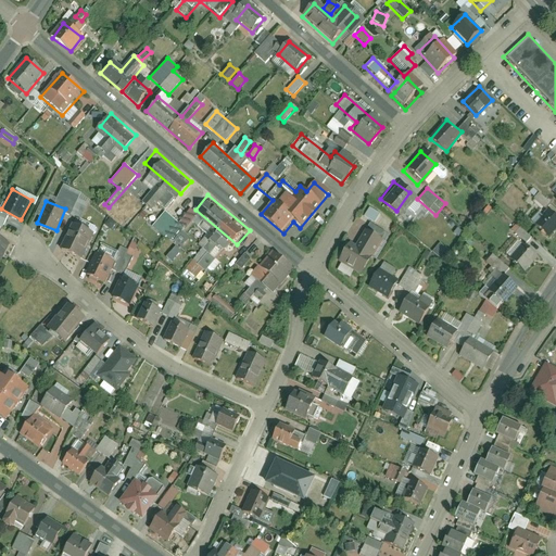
[(181,228),(158,207),(147,219),(171,240),(181,228)]
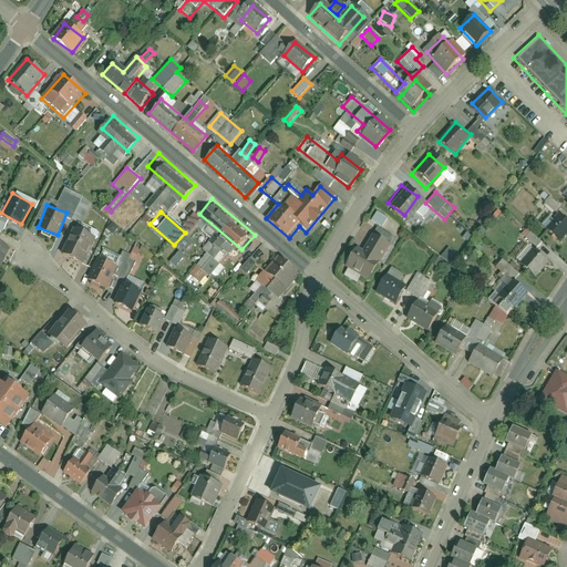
[(375,212),(370,222),(381,228),(387,218),(375,212)]
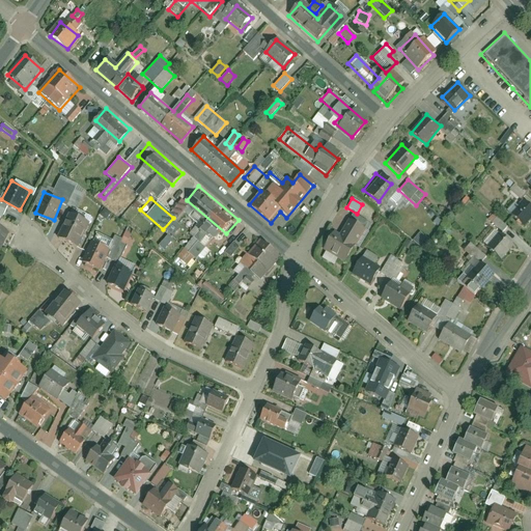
[(521,226),(530,213),(530,204),(522,198),(507,215),(521,226)]
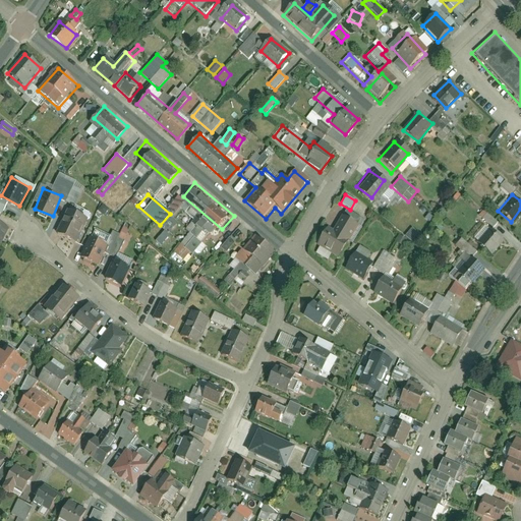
[(88,216),(69,206),(57,228),(75,237),(88,216)]
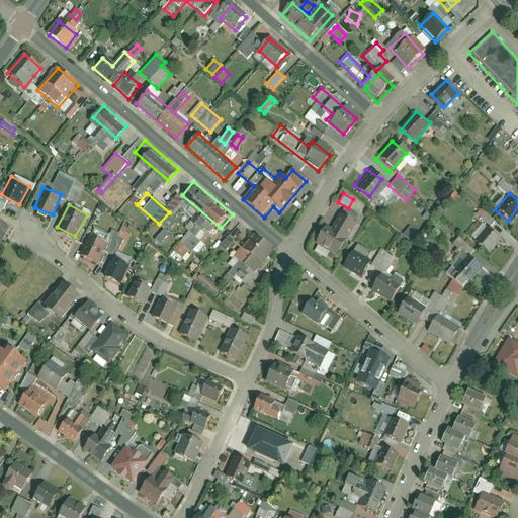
[(316,234),(339,250),(359,223),(341,209),(332,222),(327,219),(316,234)]
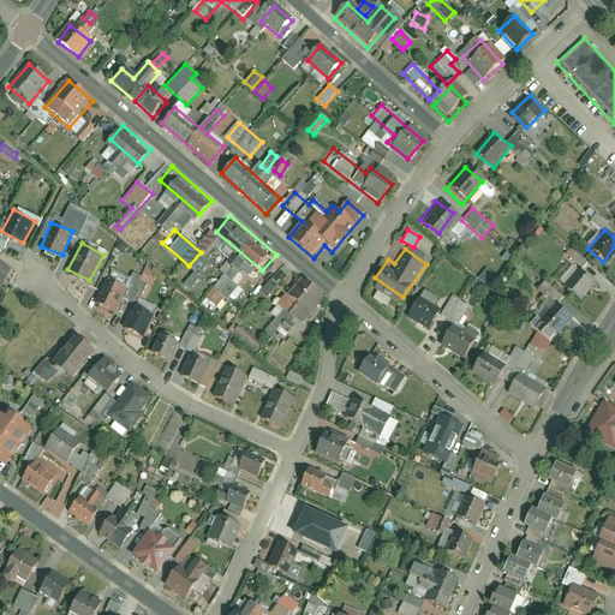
[(0,287),(9,291),(19,267),(0,257),(0,287)]
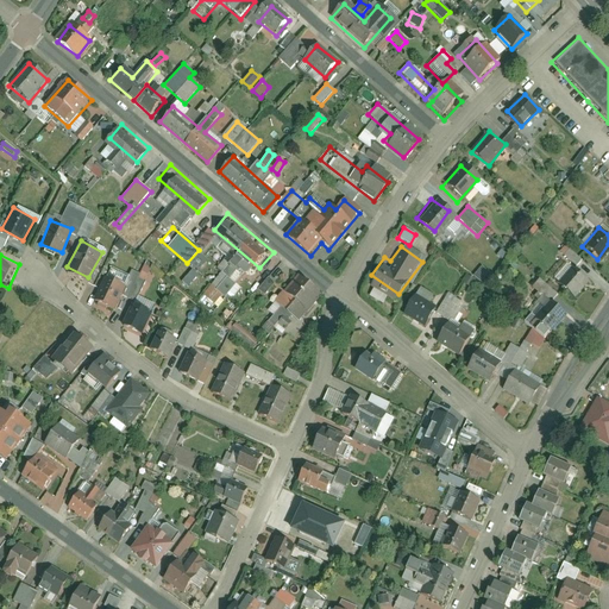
[(468,255),(462,267),(469,270),(473,257),(468,255)]
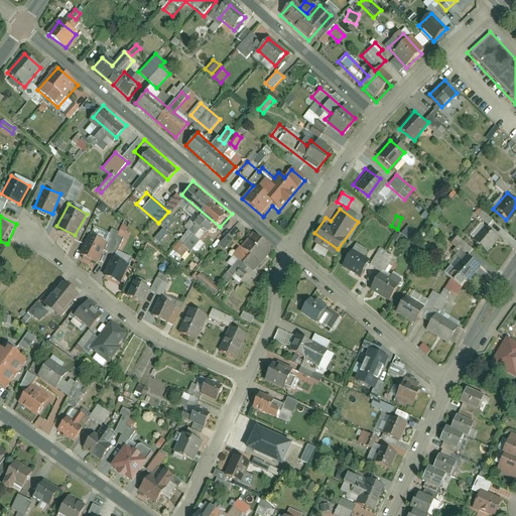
[(473,237),(486,249),(500,234),(487,222),(473,237)]
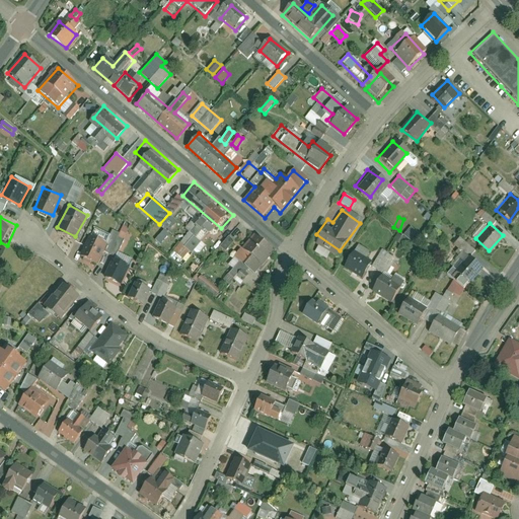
[(161,244),(168,234),(162,230),(155,240),(161,244)]
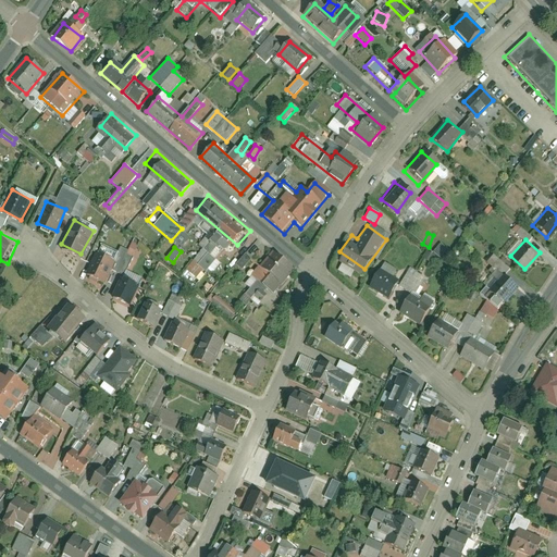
[(114,261),(95,249),(84,268),(103,280),(114,261)]
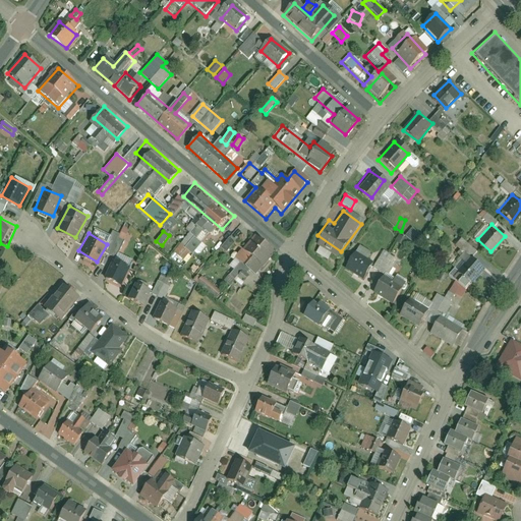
[(228,237),(220,248),(227,253),(234,242),(228,237)]
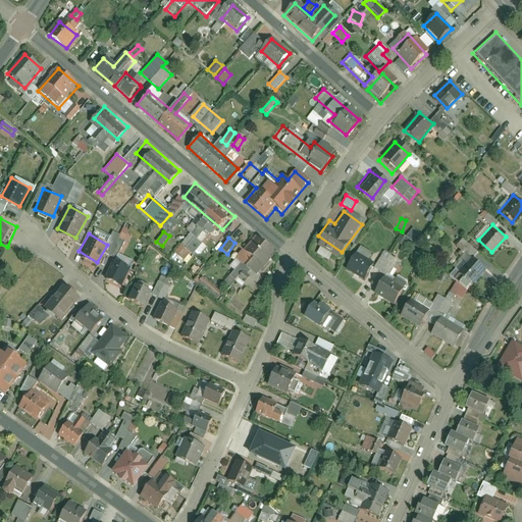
[(263,268),(274,256),(258,242),(248,255),(263,268)]
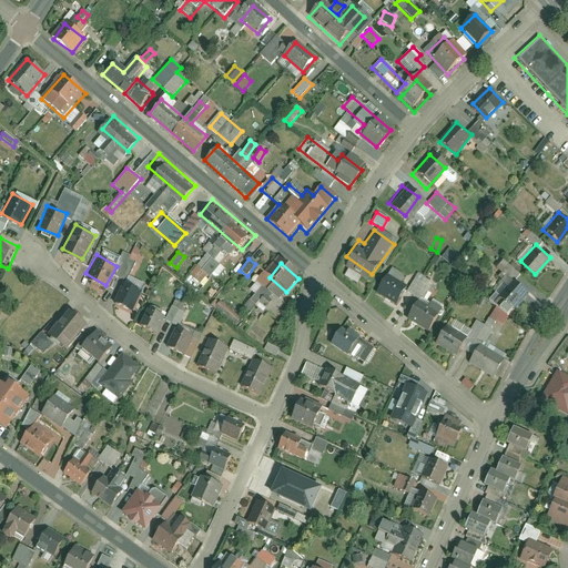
[(405,288),(386,272),(373,287),(393,303),(405,288)]
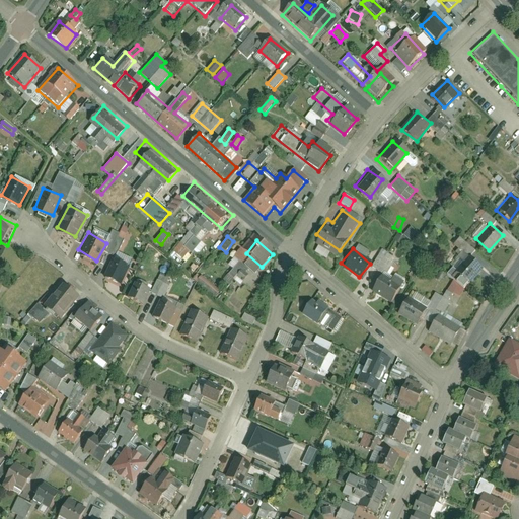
[(132,266),(114,255),(103,274),(122,284),(132,266)]
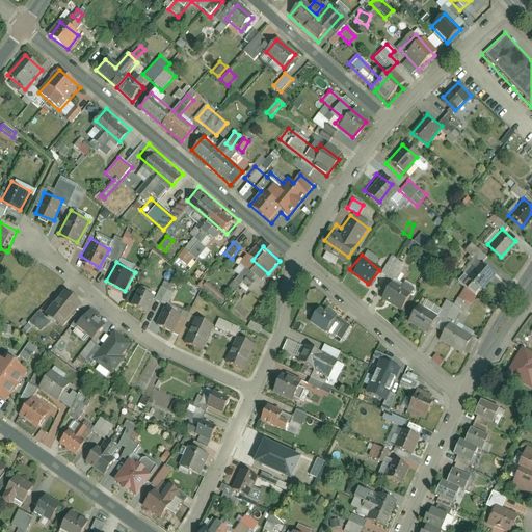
[(495,273),(481,262),(466,281),(479,291),(495,273)]
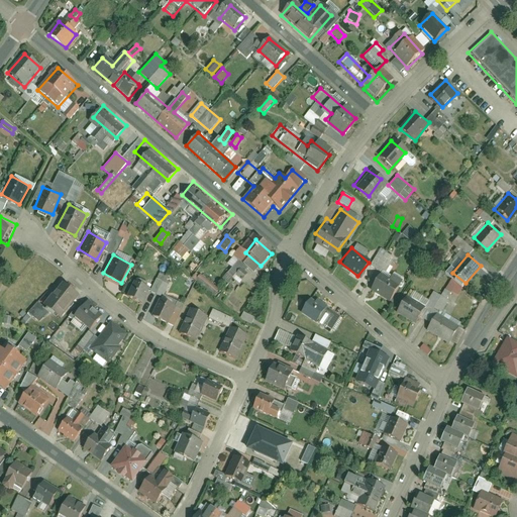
[(368,288),(388,302),(399,286),(385,276),(392,266),(378,255),(368,269),(377,275),(368,288)]
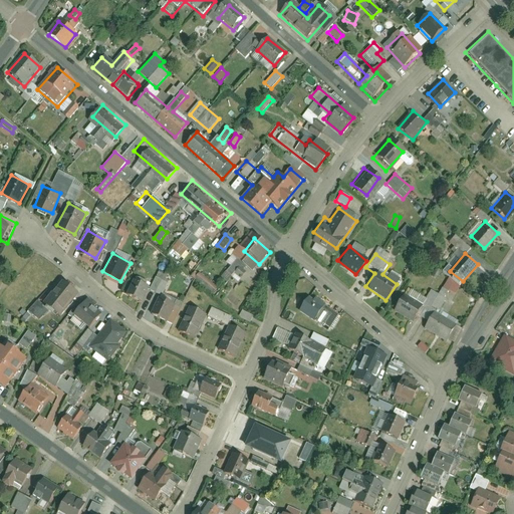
[(449,278),(454,274),(447,267),(442,271),(449,278)]
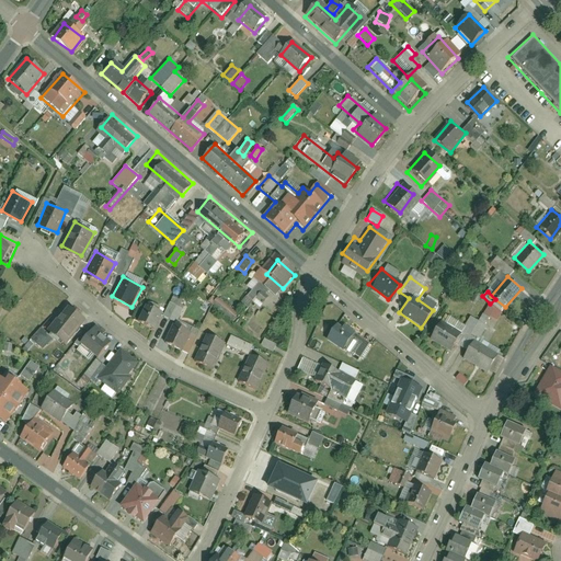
[(171,297),(163,317),(178,322),(185,302),(171,297)]
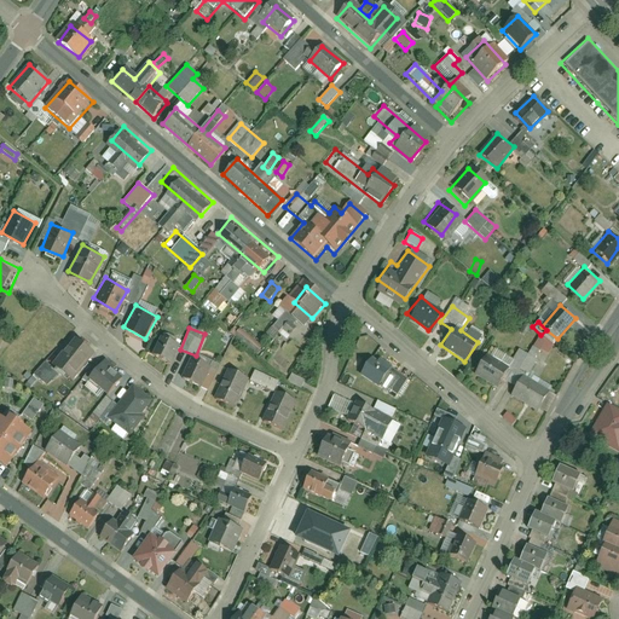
[(256,353),(262,347),(238,328),(233,335),(256,353)]
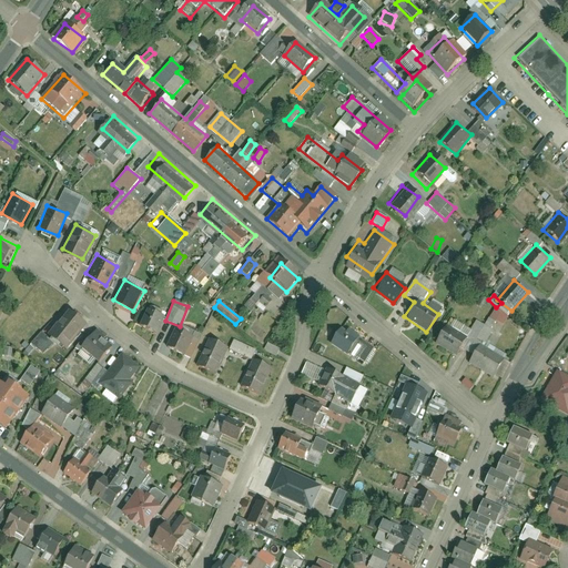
[(165,312),(148,304),(139,324),(156,332),(165,312)]
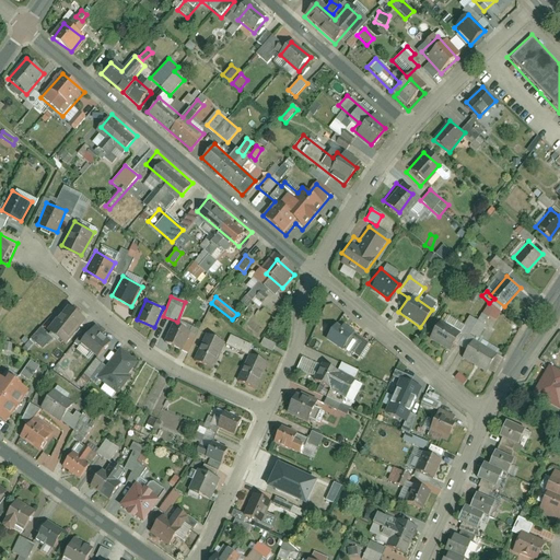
[(69,304),(54,324),(67,335),(82,315),(69,304)]
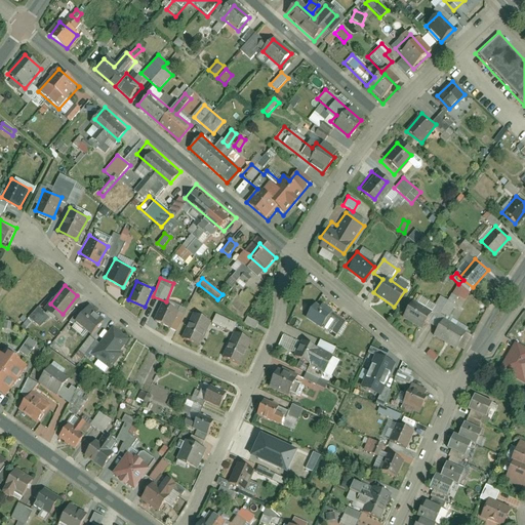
[(418,325),(429,311),(411,298),(401,313),(418,325)]
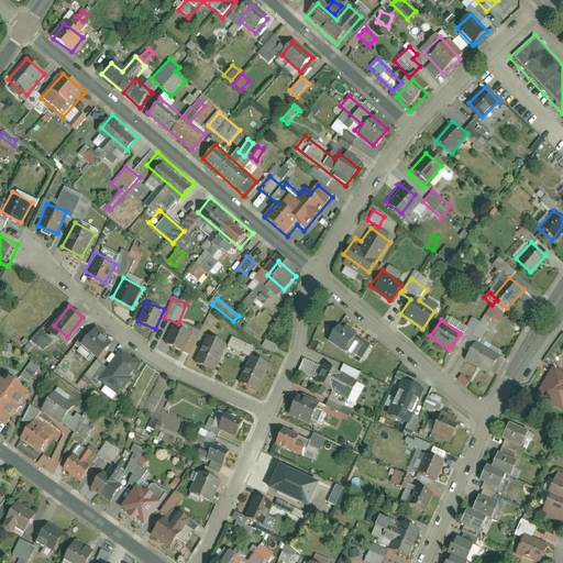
[(495,360),(478,345),(488,333),(472,320),(460,335),(473,345),(462,360),(483,375),(495,360)]
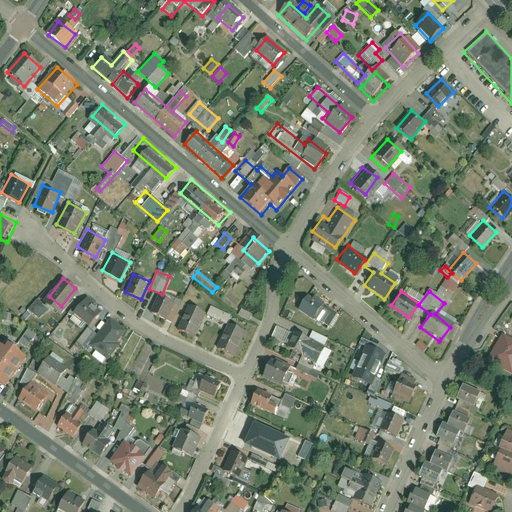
[(173,301),(153,292),(145,308),(165,318),(173,301)]
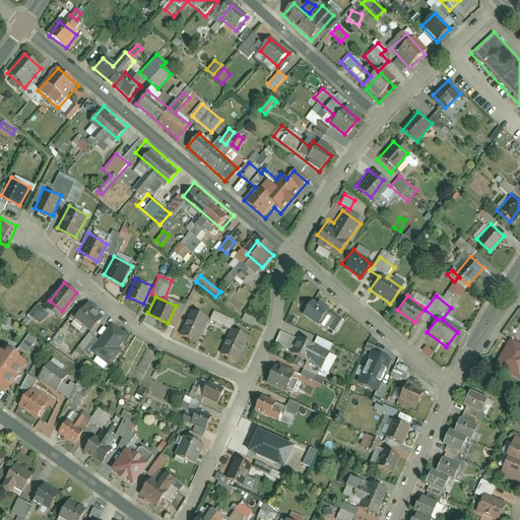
[(312,297),(302,312),(320,323),(330,309),(319,302),(312,297)]
